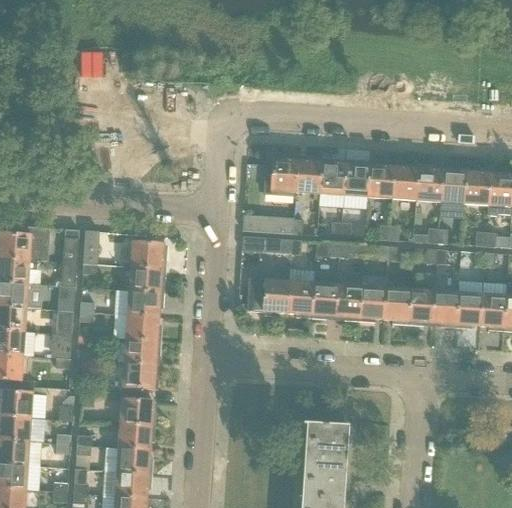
[(265,175),(264,193),(295,195),(295,192),(297,160),(289,159),(290,155),(274,154),(274,157),(273,157),(272,161),(270,161),(269,175),(265,175)]
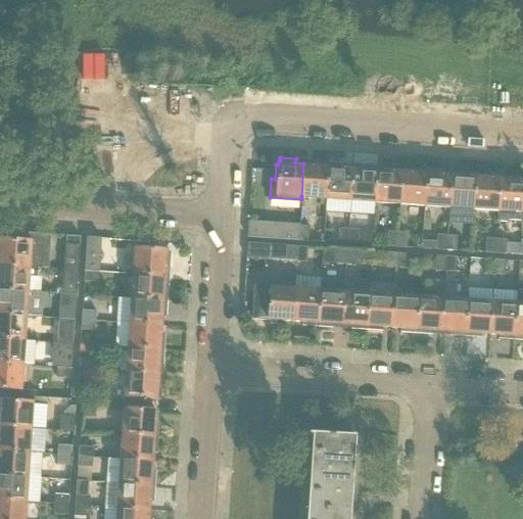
[(301,196),(326,198),(328,161),(313,160),(313,163),(303,163),(301,196)]
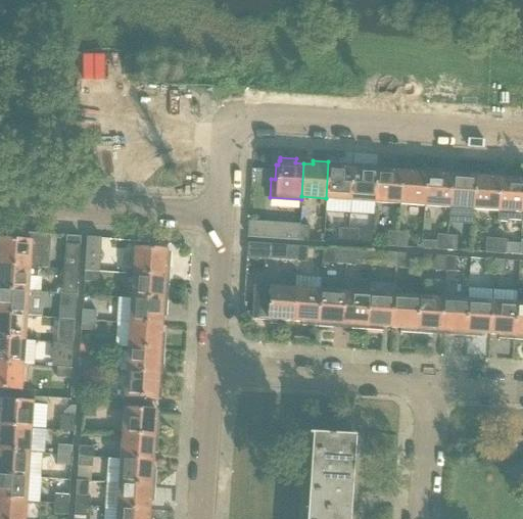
[(326,198),(325,209),(349,211),(350,199),(352,167),(345,166),(345,162),(329,161),(326,198)]
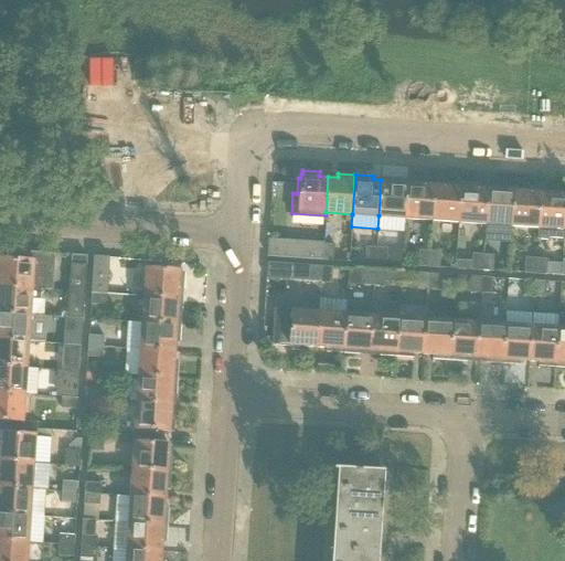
[(379,215),(377,229),(404,230),(405,218),(407,178),(391,177),(391,180),(381,180),(379,215)]
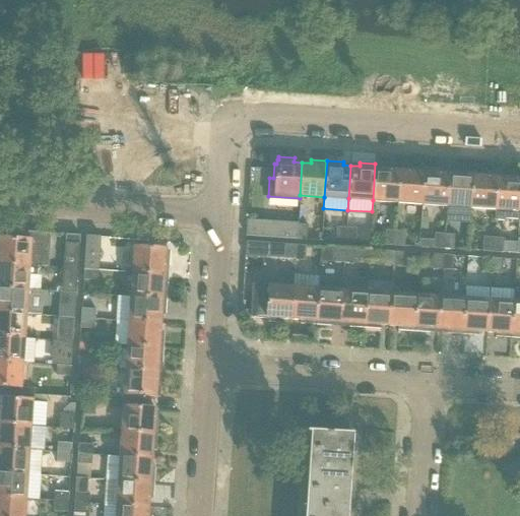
[(373,200),(397,201),(399,169),(392,168),(392,165),(375,164),(373,200)]
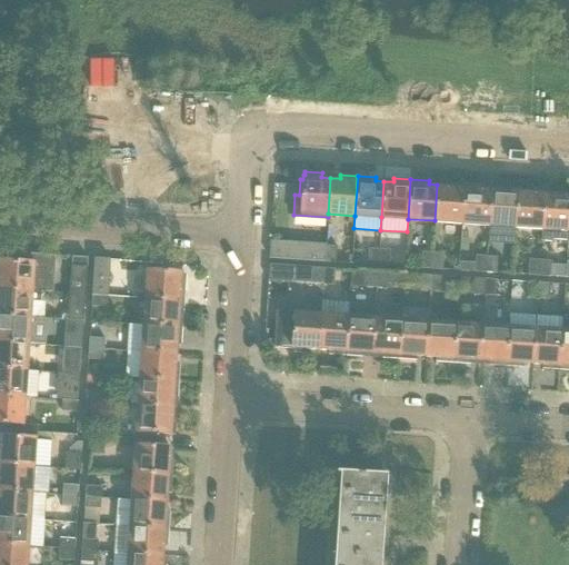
[(435,220),(461,222),(465,182),(447,181),(447,185),(437,185),(435,220)]
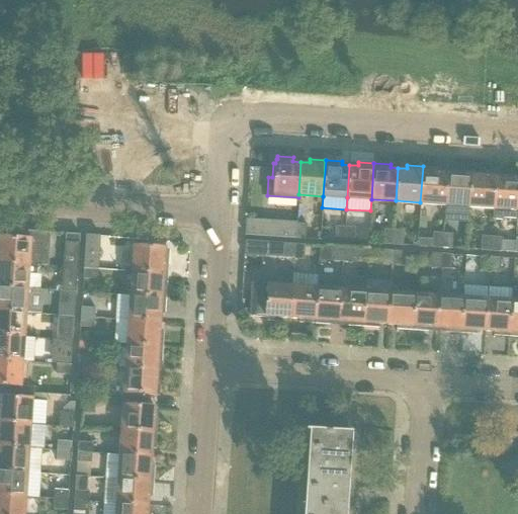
[(420,202),(444,203),(447,171),(438,171),(439,167),(423,166),(420,202)]
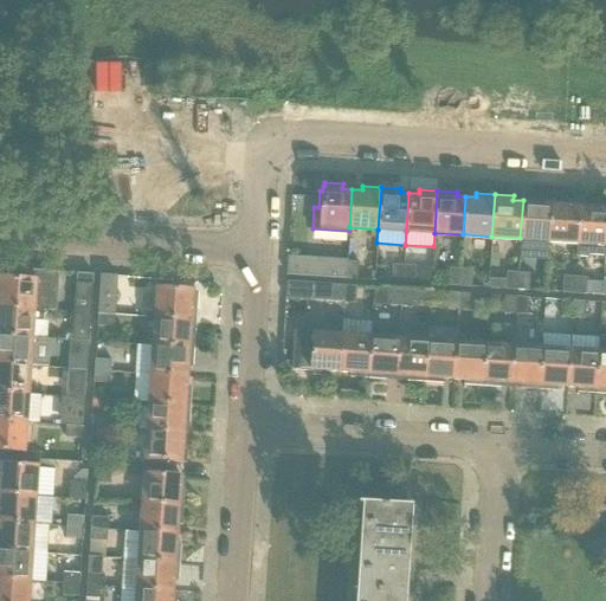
[(520,238),(520,250),(548,252),(548,240),(552,198),(533,196),(533,201),(523,200),(520,238)]
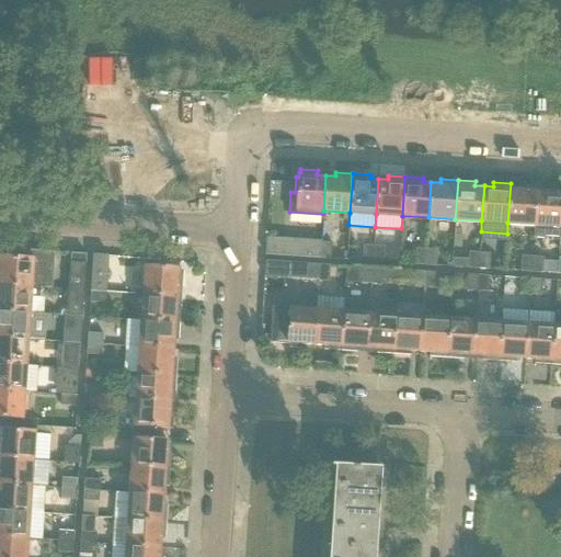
[(507,223),(534,225),(537,189),(527,189),(528,184),(511,183),(507,223)]
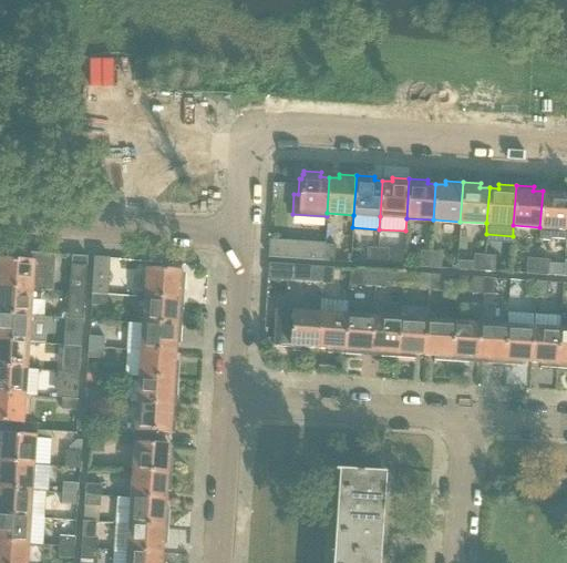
[(539,227),(539,237),(549,237),(549,235),(566,236),(566,228),(566,217),(566,188),(552,187),(552,192),(543,191),(539,227)]
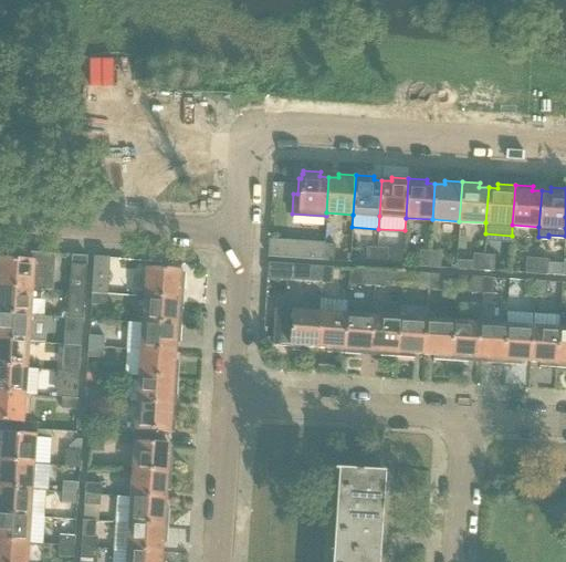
[(269,238),(268,253),(286,256),(300,256),(323,258),(324,242),(301,240),(287,239),(269,238)]
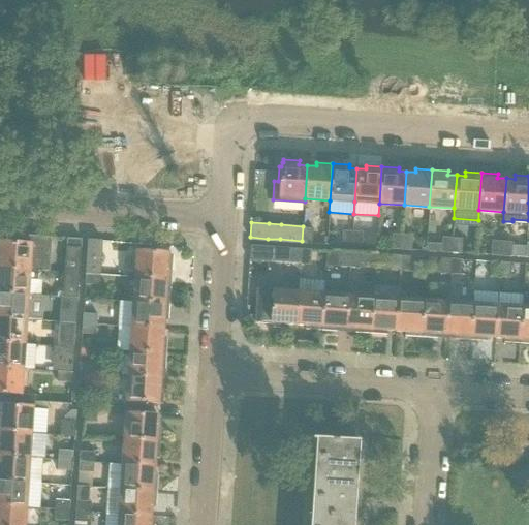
[(303,226),(302,241),(311,242),(312,227),(312,226),(303,226)]
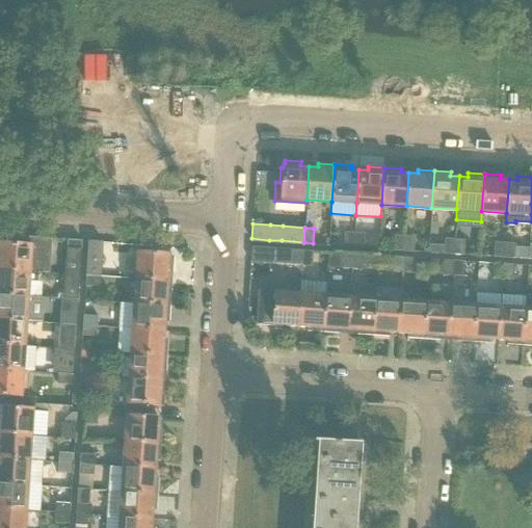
[(344,244),(353,244),(354,230),(345,230),(344,244)]
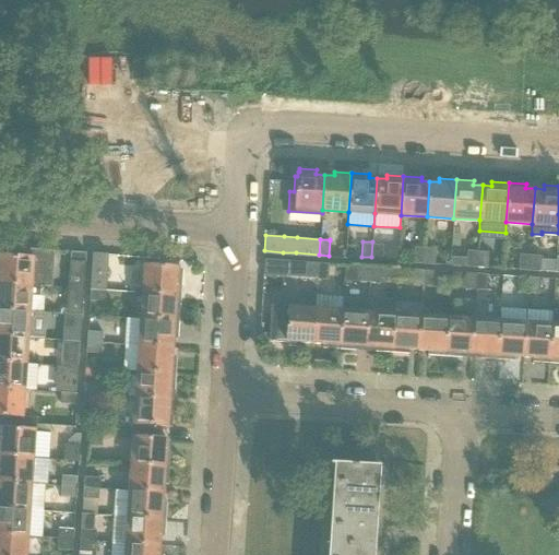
[(372,241),(371,257),(381,258),(382,243),(372,241)]
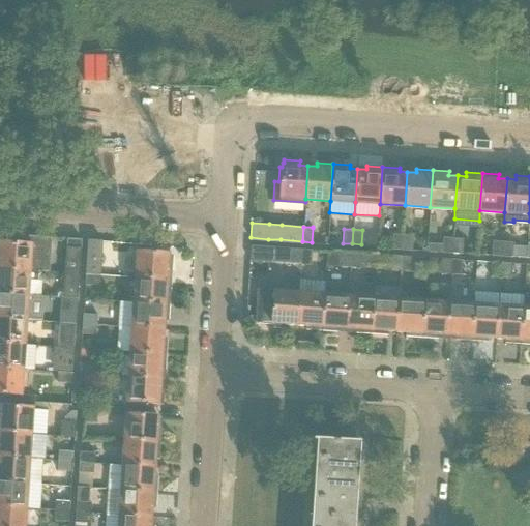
[(0,266),(39,269),(39,260),(48,261),(49,235),(10,232),(9,241),(0,240),(0,266)]
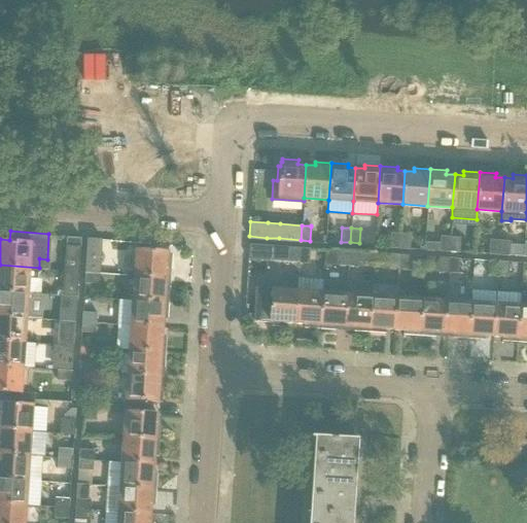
[(391,231),(390,245),(399,245),(400,232),(391,231)]
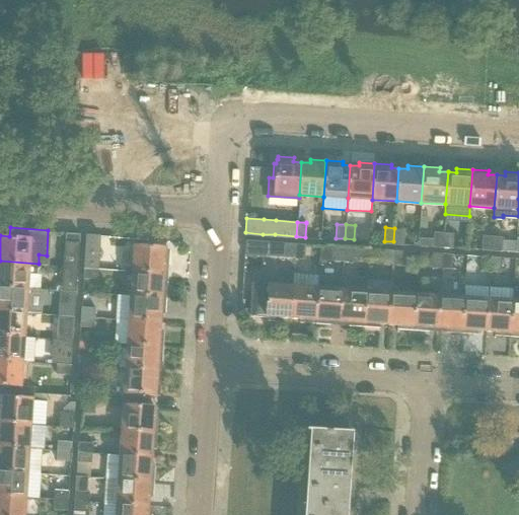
[(394,228),(393,241),(403,242),(404,229),(394,228)]
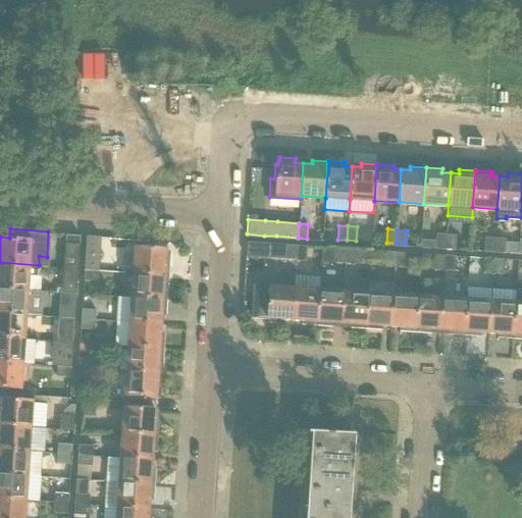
[(435,246),(446,247),(447,232),(437,231),(435,246)]
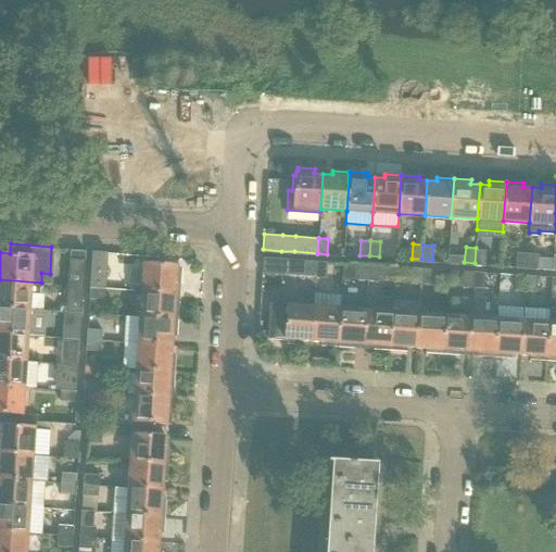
[(476,248),(475,263),(485,264),(487,249),(476,248)]
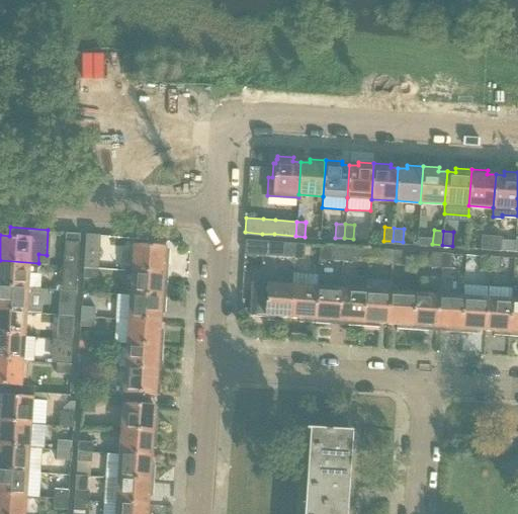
[(86,233),(83,266),(97,267),(100,234),(86,233)]
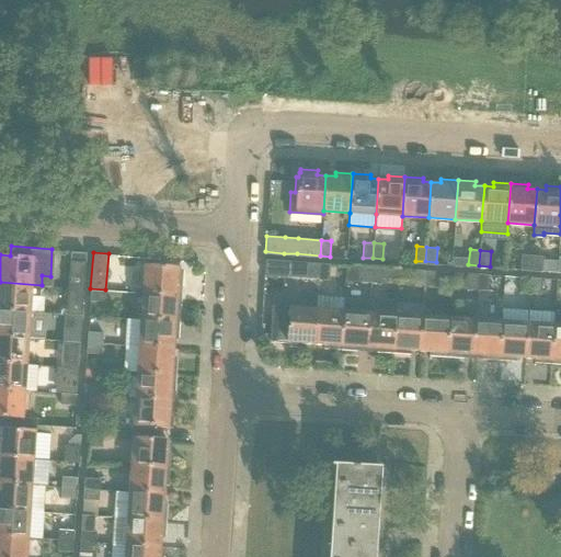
[(522,253),(521,268),(531,269),(533,253),(522,253)]
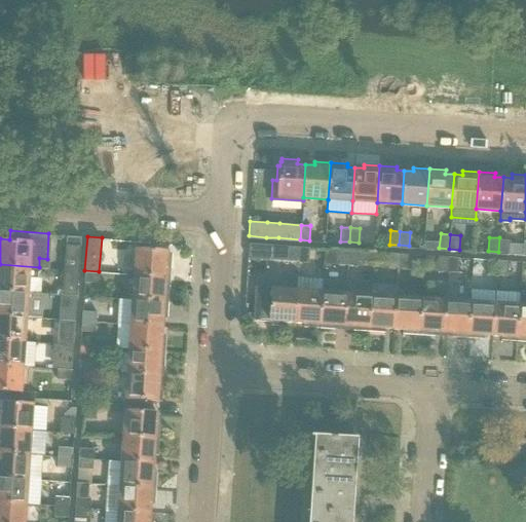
[(499,237),(498,252),(506,253),(508,241),(508,238),(499,237)]
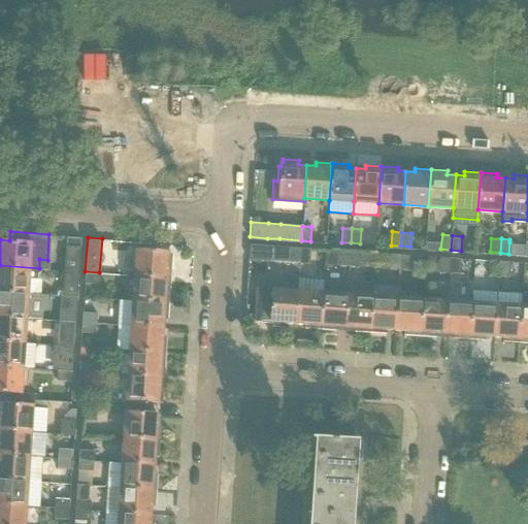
[(509,242),(508,254),(524,254),(525,243),(509,242)]
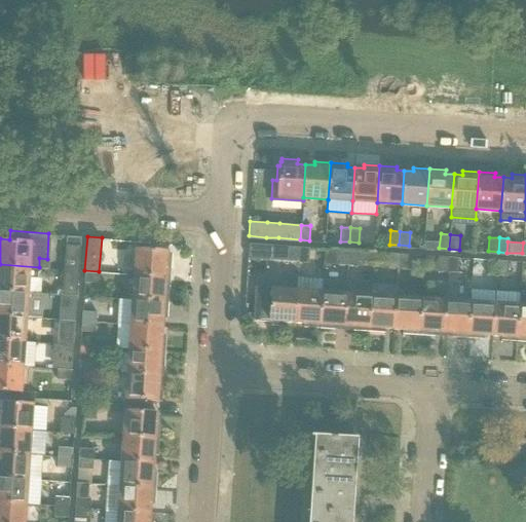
[(273,258),(274,244),(249,243),(248,257),(273,258)]
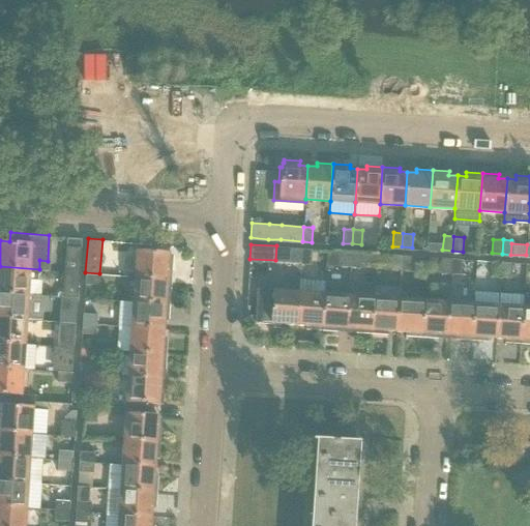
[(66,245),(64,271),(79,272),(81,246),(66,245)]
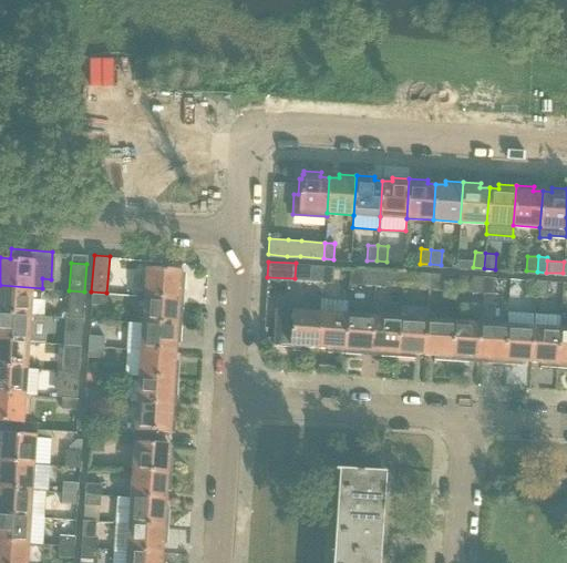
[(295,278),(322,280),(322,265),(296,263),(295,278)]
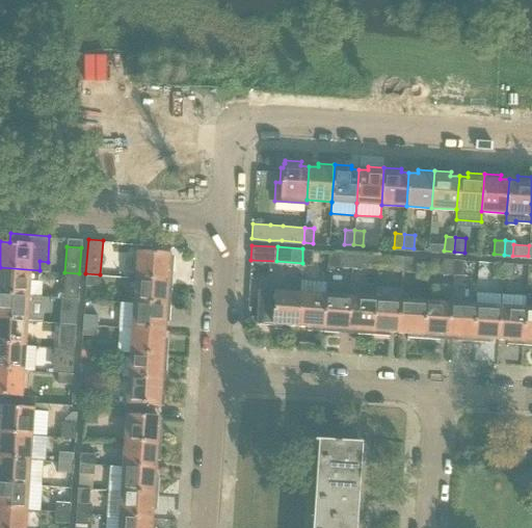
[(302,248),(302,263),(312,264),(313,248),(302,248)]
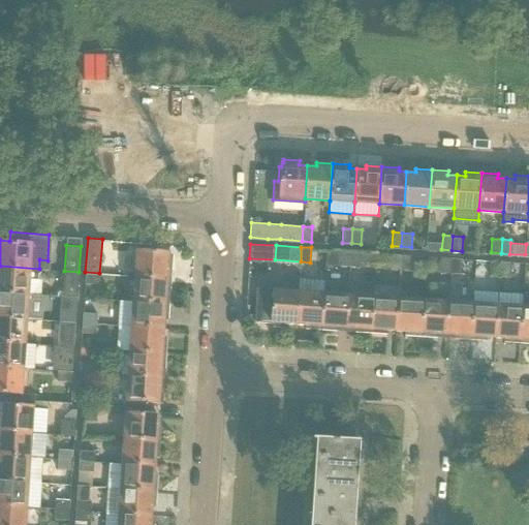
[(341,249),(340,265),(350,266),(351,250),(341,249)]
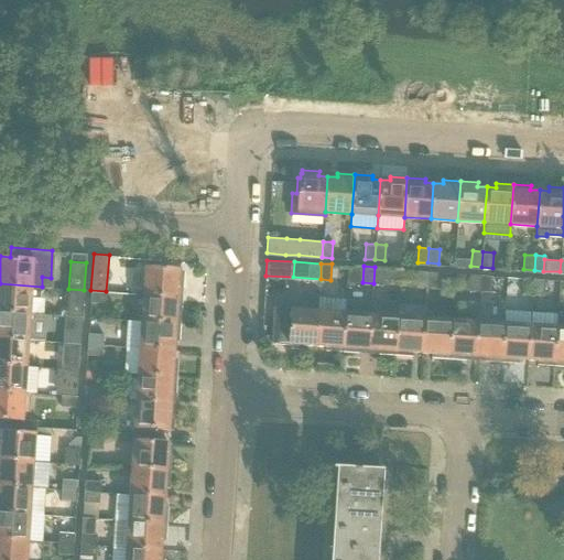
[(143,267),(142,293),(177,297),(179,287),(183,288),(184,271),(180,271),(180,269),(143,267)]
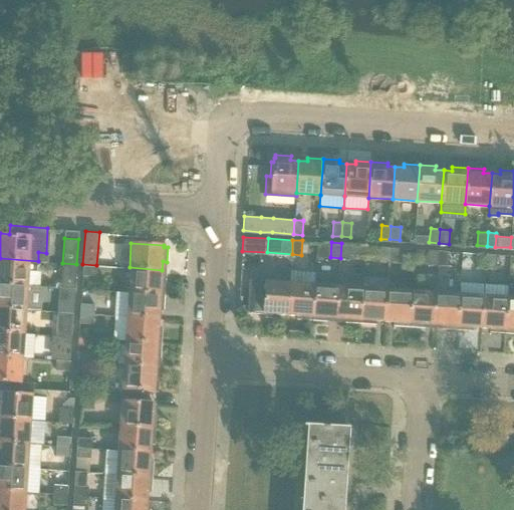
[(341,243),(340,258),(349,258),(350,243),(341,243)]
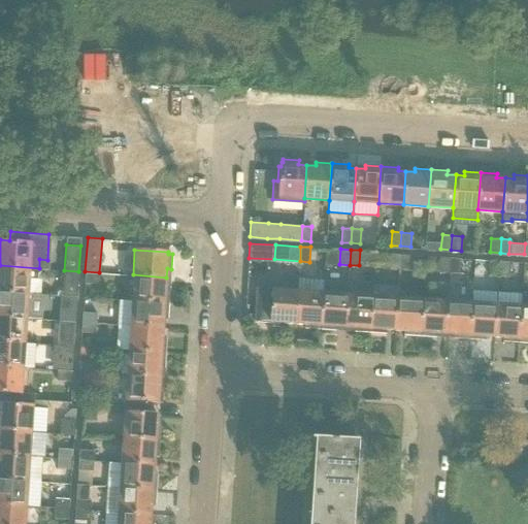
[(390,253),(389,267),(390,267),(399,268),(400,253),(390,253)]
